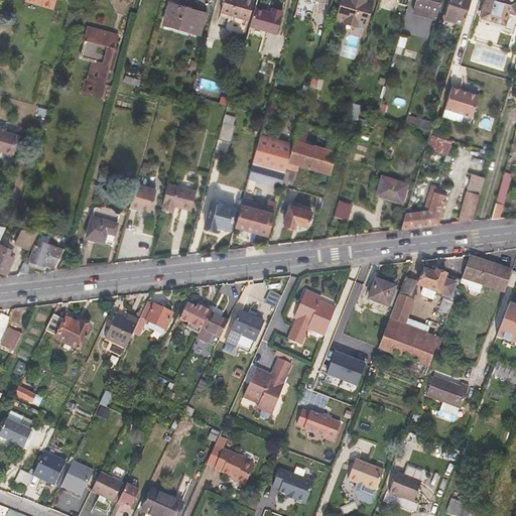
[(53,10),(56,0),(25,0),(41,5),(41,6),(53,10)]
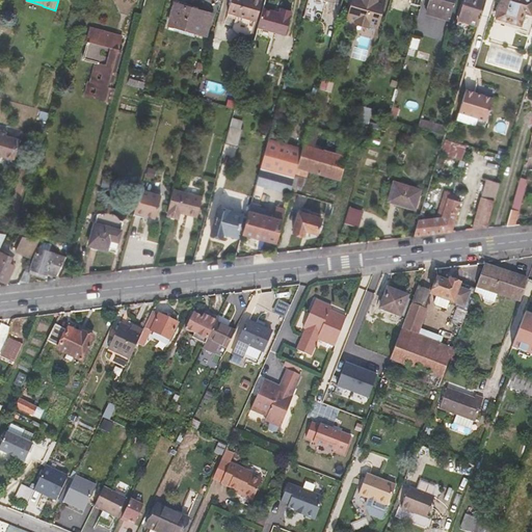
[(231,0),(228,12),(257,21),(258,17),(262,3),(262,0),(231,0)]
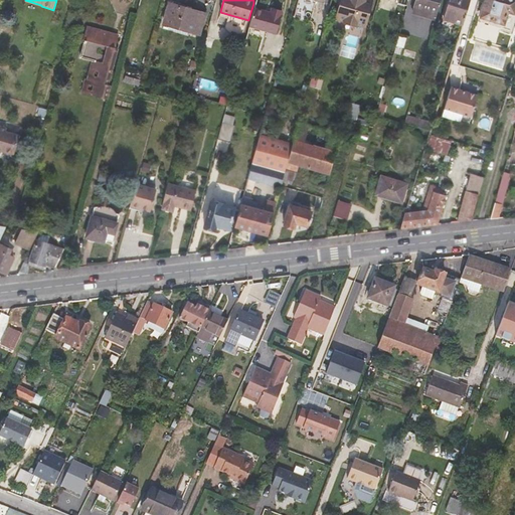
[(312,17),(314,0),(299,0),(297,16),(312,17)]
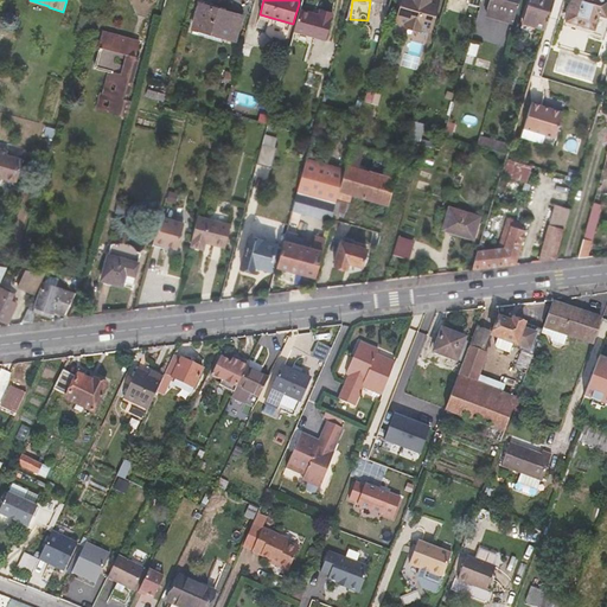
[(420,29),(429,31),(439,0),(438,0),(403,0),(397,21),(408,25),(407,27),(420,31),(420,29)]
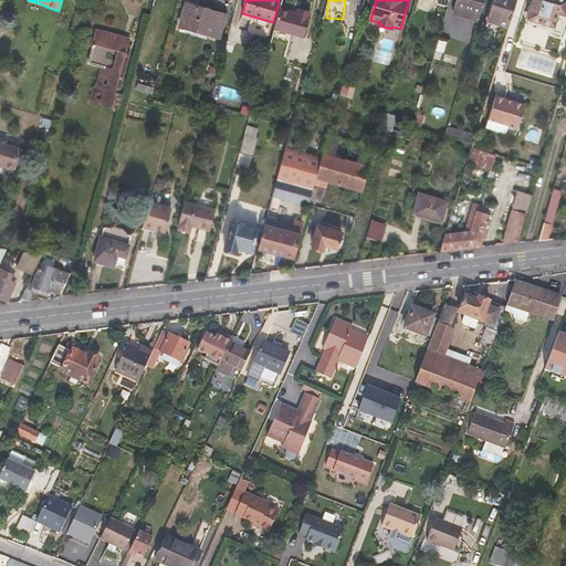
[(480,16),(484,0),(457,0),(454,8),(480,16)]
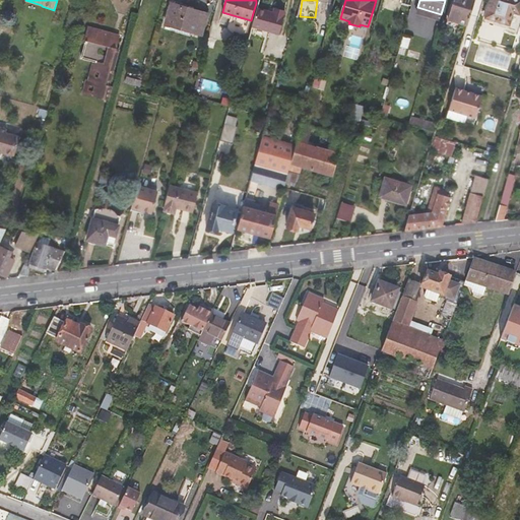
[(467,25),(474,0),(454,0),(448,19),(467,25)]
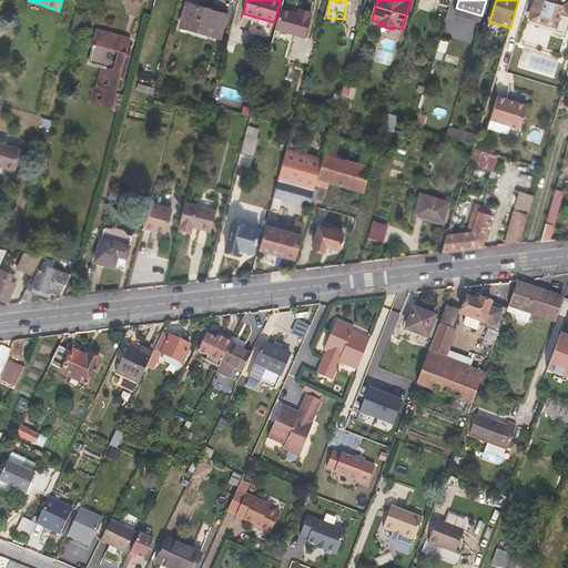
[(567,16),(567,11),(567,0),(535,0),(529,19),(556,27),(560,13),(567,16)]
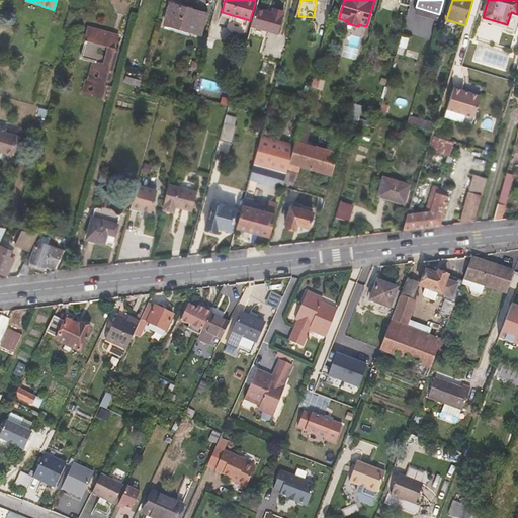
[(171,25),(176,5),(171,3),(165,24),(171,25)]
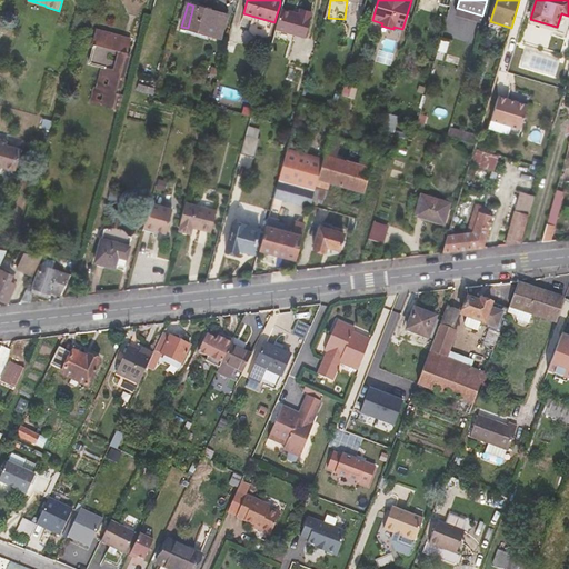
[(221,38),(227,15),(193,6),(188,28),(210,35),(221,38)]
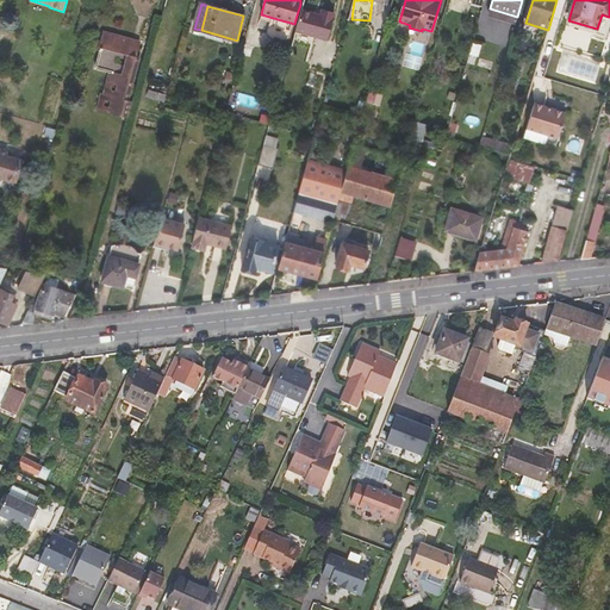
[(328,39),(335,14),(322,12),(322,14),(321,17),(313,14),(313,12),(303,8),(299,19),(296,31),(328,39)]
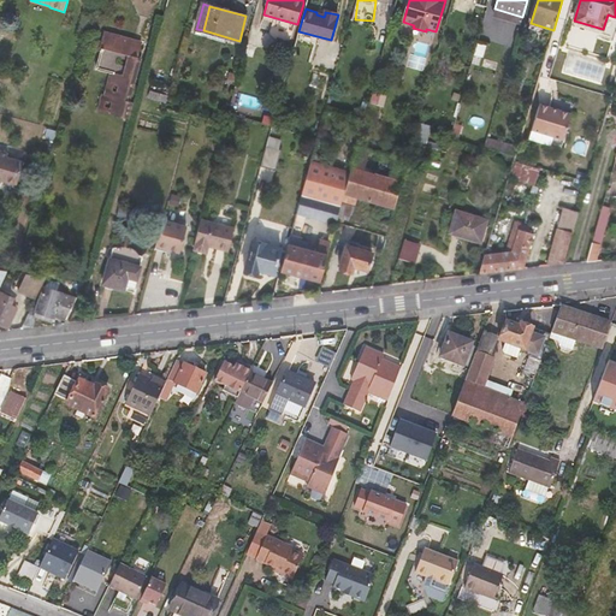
[(522,17),(495,9),(493,15),(521,23),(522,17)]
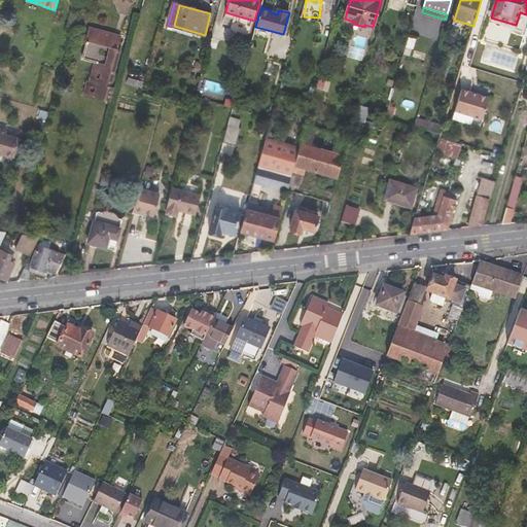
[(522,27),(526,14),(520,12),(516,25),(522,27)]
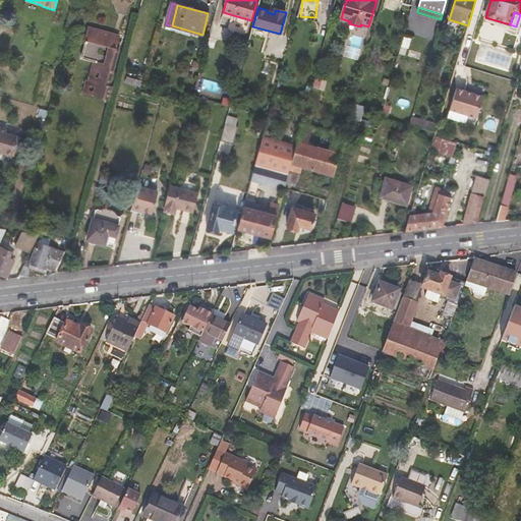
[(192,32),(172,25),(171,31),(191,37),(192,32)]
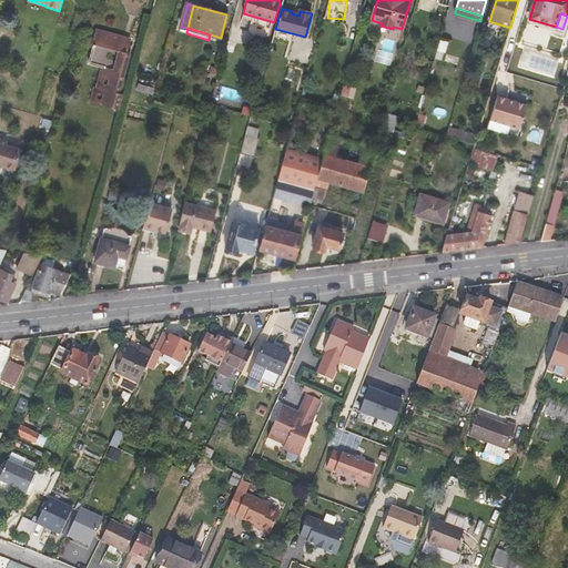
[(121,50),(120,44),(122,36),(95,29),(92,42),(93,44),(88,63),(105,68),(100,88),(94,87),(91,102),(111,107),(115,91),(127,52),(121,50)]
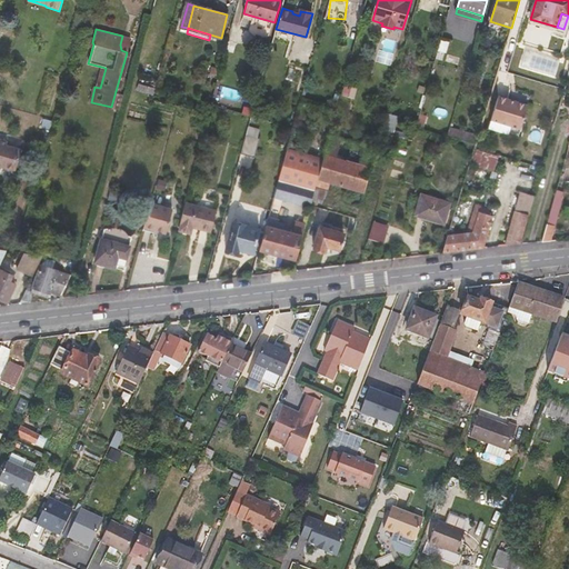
[(153,95),(156,88),(139,83),(137,90),(153,95)]
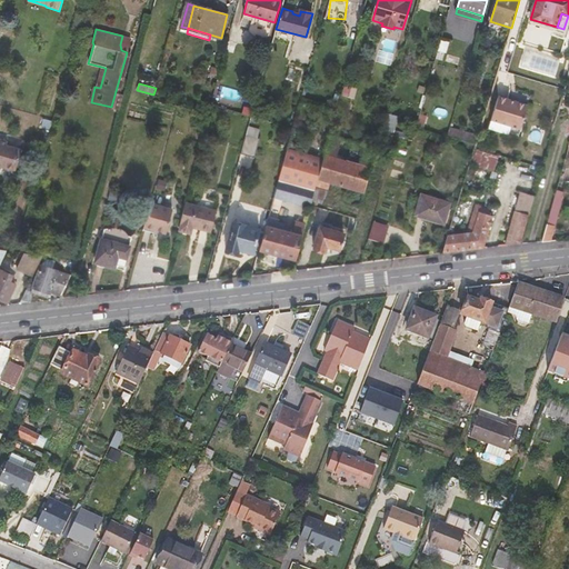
[(340,95),(351,98),(352,90),(342,88),(340,95)]
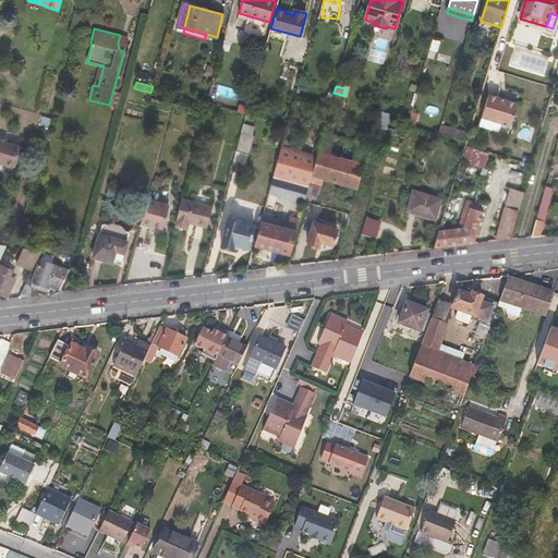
[(488,94),(482,118),(510,126),(518,104),(488,94)]
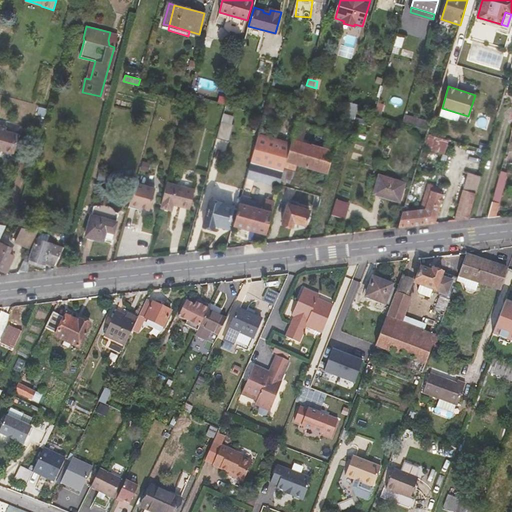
[(219,95),(218,102),(226,104),(228,98),(219,95)]
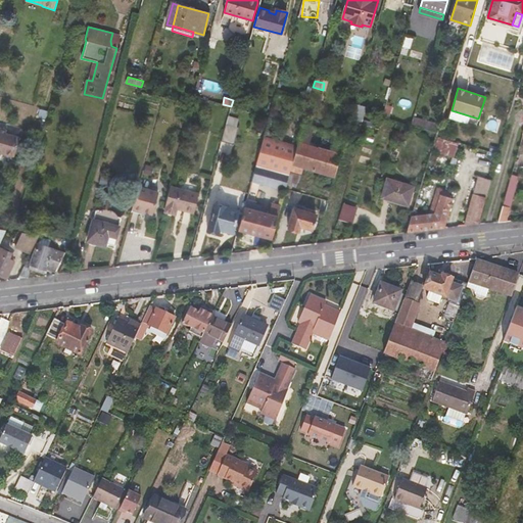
[(364,121),(368,107),(358,104),(353,119),(364,121)]
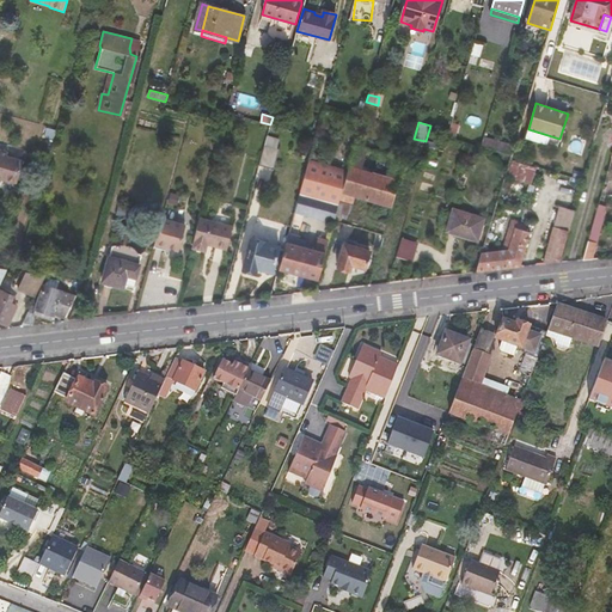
[(452,123),(448,136),(454,139),(458,126),(452,123)]
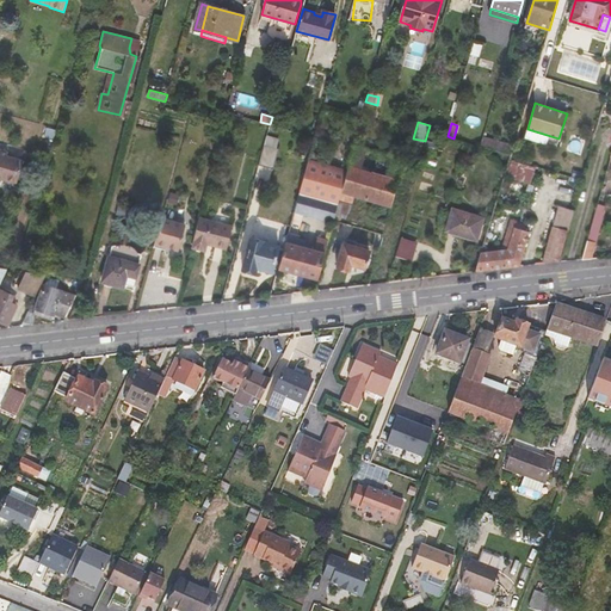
[(266,135),(264,144),(259,165),(275,168),(279,149),(276,148),(278,137),(266,135)]
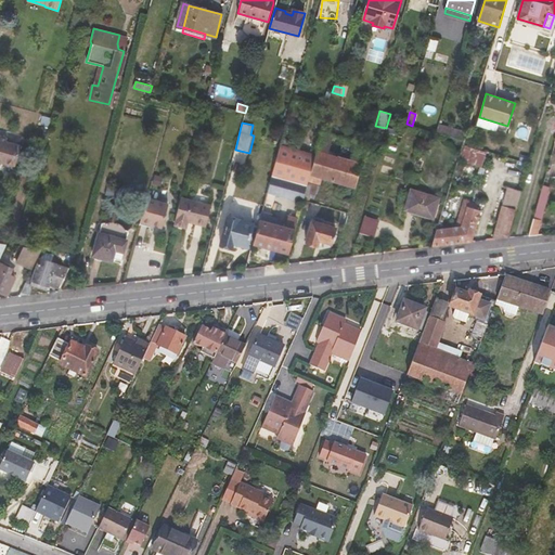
[(464,141),(466,132),(439,124),(436,132),(464,141)]
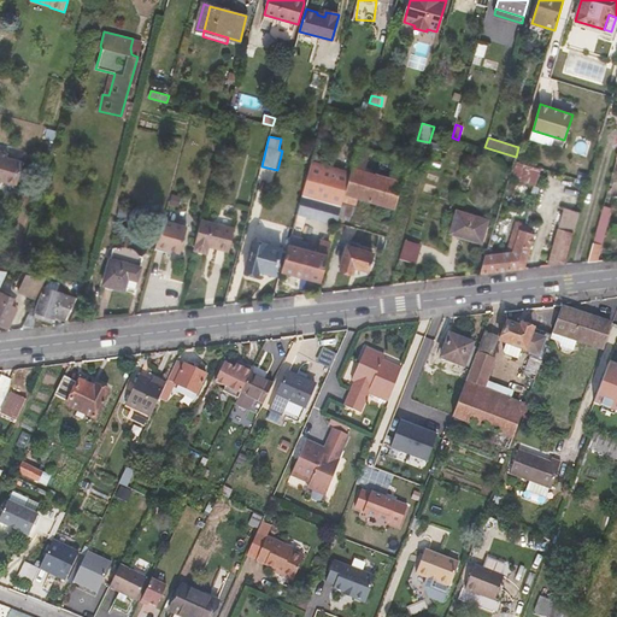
[(397,201),(409,163),(409,162),(357,146),(351,172),(341,206),(340,210),(338,222),(351,225),(356,207),(359,197),(395,207),(397,201)]
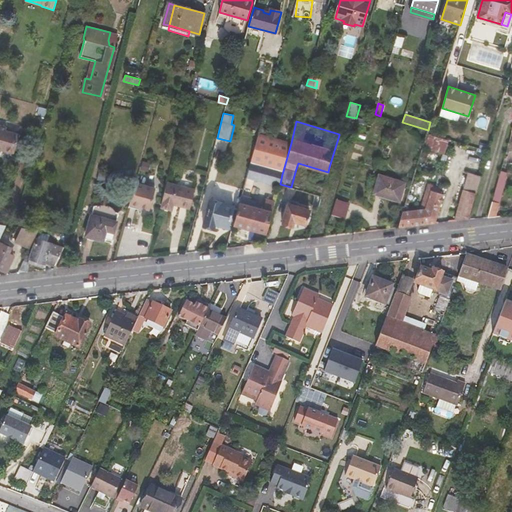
[(0,149),(14,153),(20,134),(5,130),(6,127),(0,125),(0,149)]
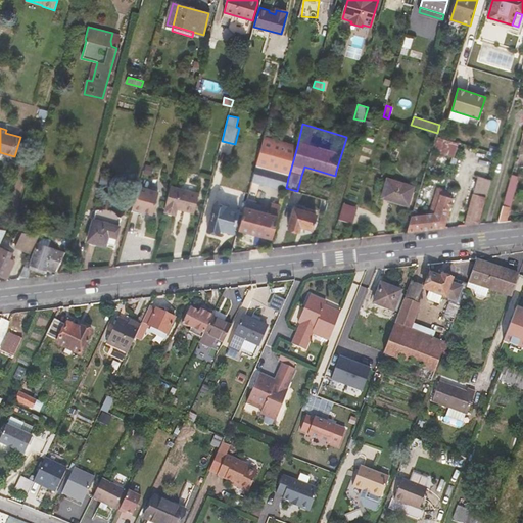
[(459,143),(435,136),(431,150),(454,157),(459,143)]
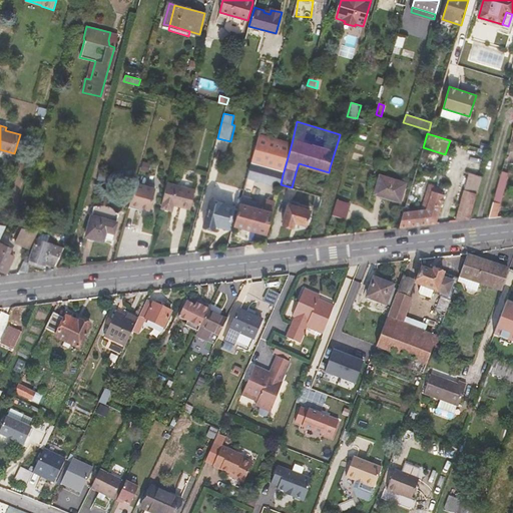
[(284,171),(292,143),(259,134),(250,162),(284,171)]
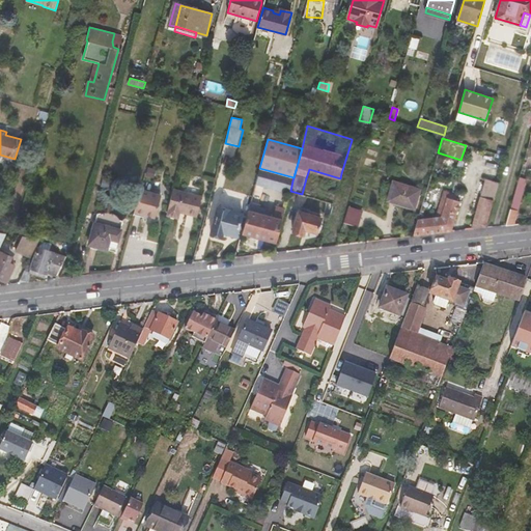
[(292,180),(294,177),(259,168),(255,185),(260,186),(289,193),(290,191),(291,185),(292,180)]
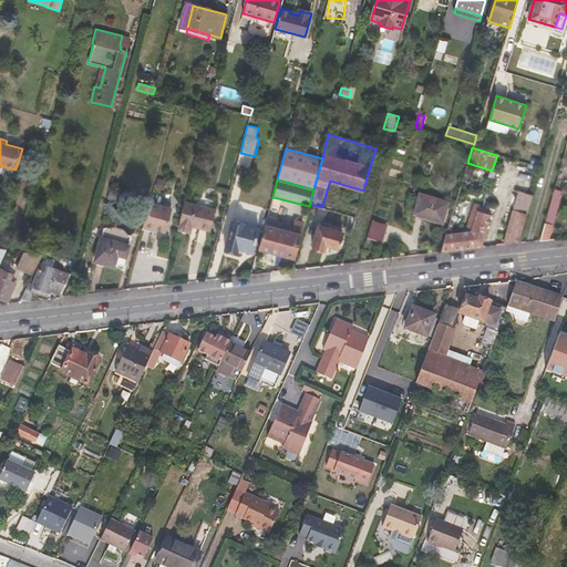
[(519,243),(533,195),(518,191),(503,245),(519,243)]
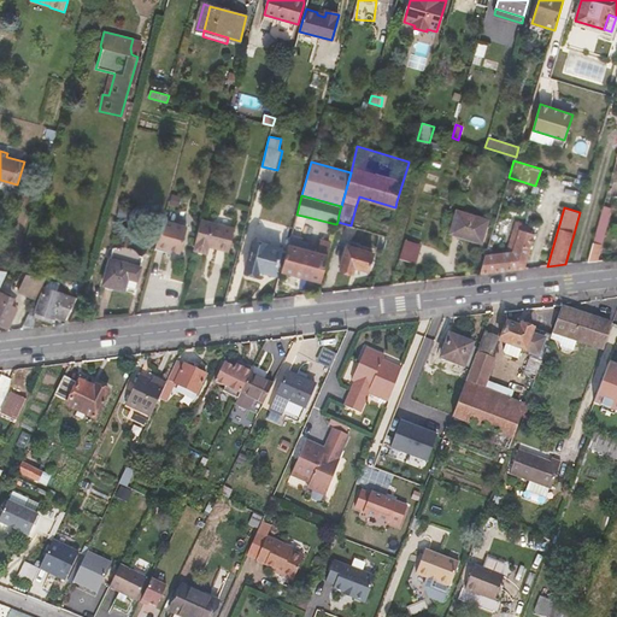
[(482,242),(488,219),(457,210),(450,234),(482,242)]
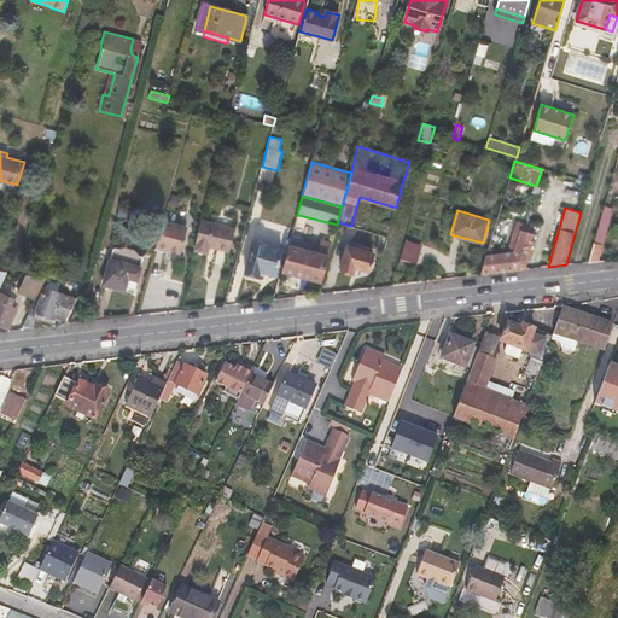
[(229,252),(235,228),(202,220),(196,243),(196,244),(194,251),(208,254),(210,246),(229,252)]
